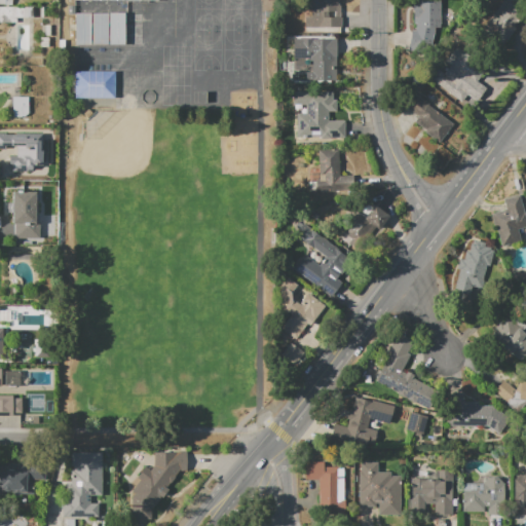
[(305,17),(311,17),(311,9),(314,9),(314,0),(339,0),(339,4),(341,4),(341,16),(343,16),(343,28),(305,28),(305,17)]
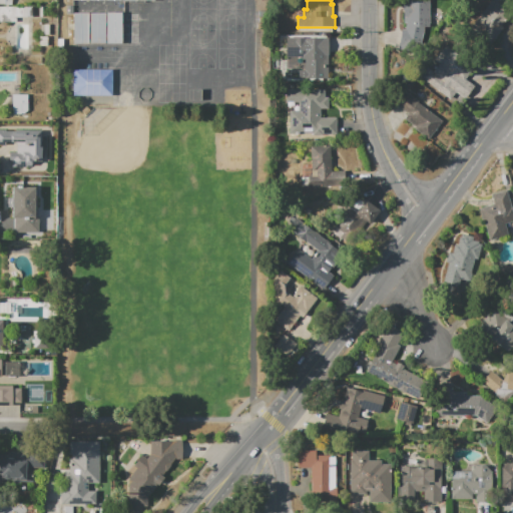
[(430,0),(430,27),(425,27),(421,44),(404,41),(407,23),(404,23),(405,6),(407,6),(407,0),(430,0)]
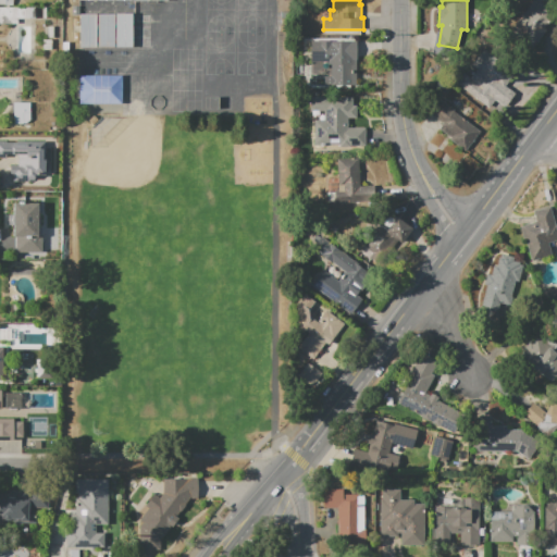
[(556,0),(556,11),(544,27),(546,31),(529,51),(507,34),(533,0),(556,0)]
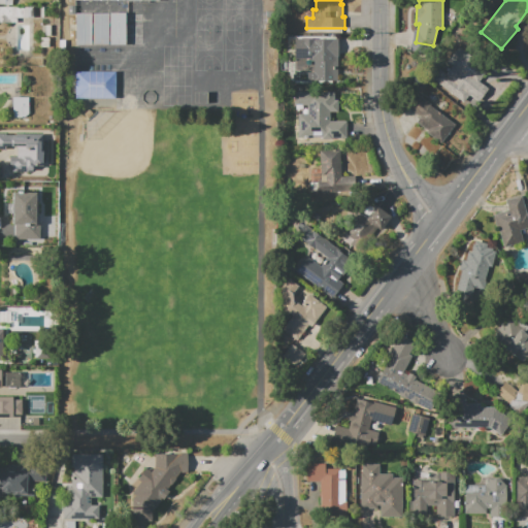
[(0,6),(17,6),(17,7),(29,7),(29,18),(17,18),(17,23),(0,23),(0,6)]
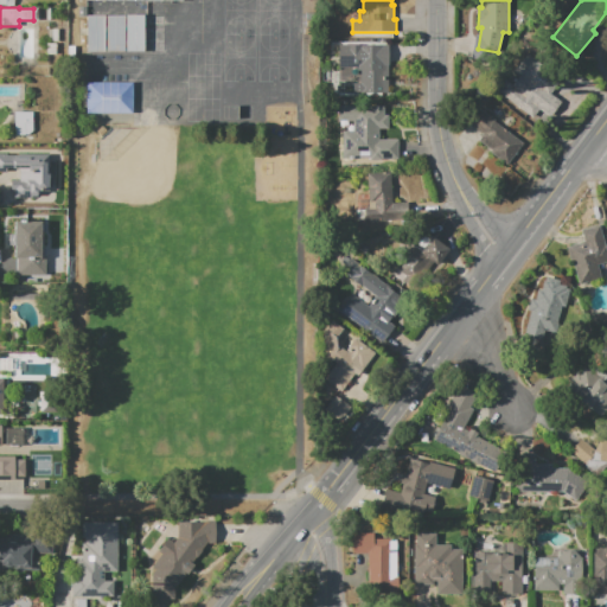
[(142,14),(126,14),(126,51),(144,50),(142,14)]
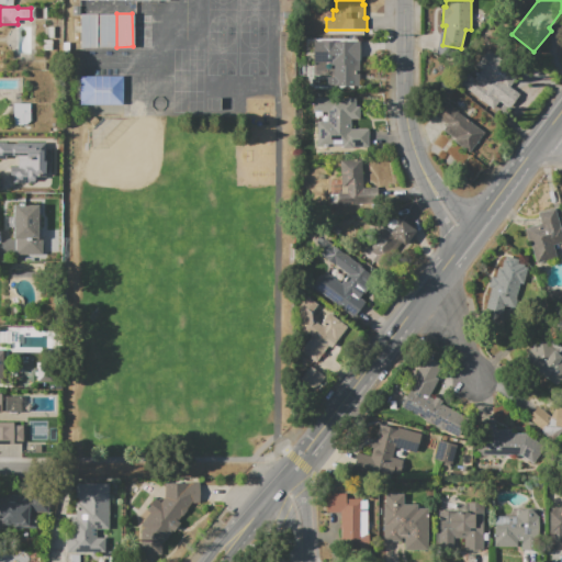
[(134,46),(150,46),(150,13),(134,13),(134,46)]
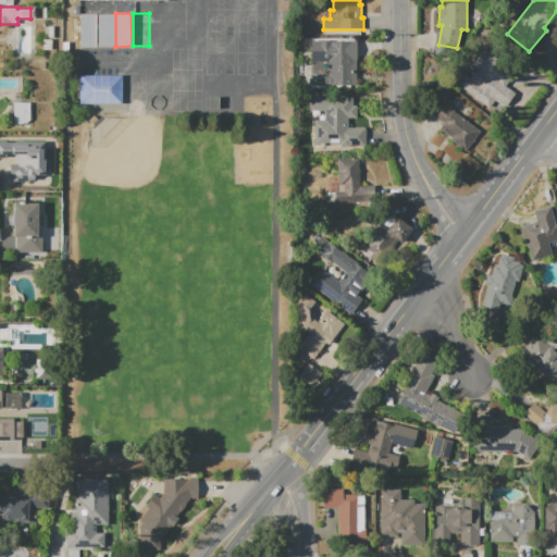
[(79,14),(97,14),(97,48),(79,48),(79,14)]
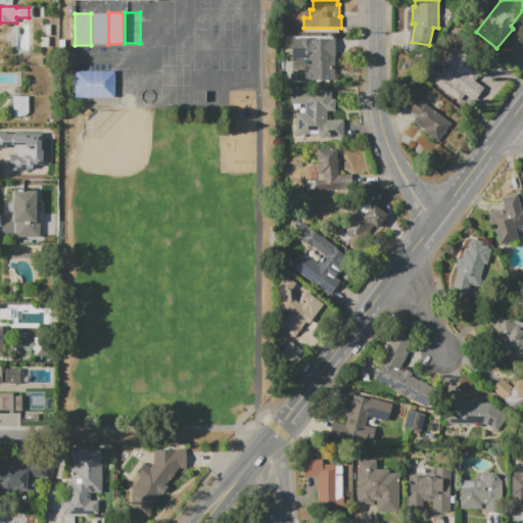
[(92,45),(92,13),(107,13),(107,45),(92,45)]
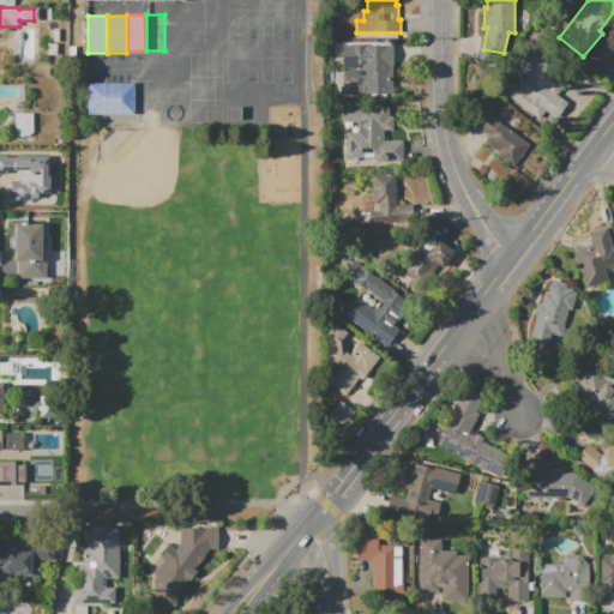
[(343,42),(393,42),(393,95),(357,95),(357,84),(366,84),(366,71),(361,71),(361,67),(343,67),(343,42)]
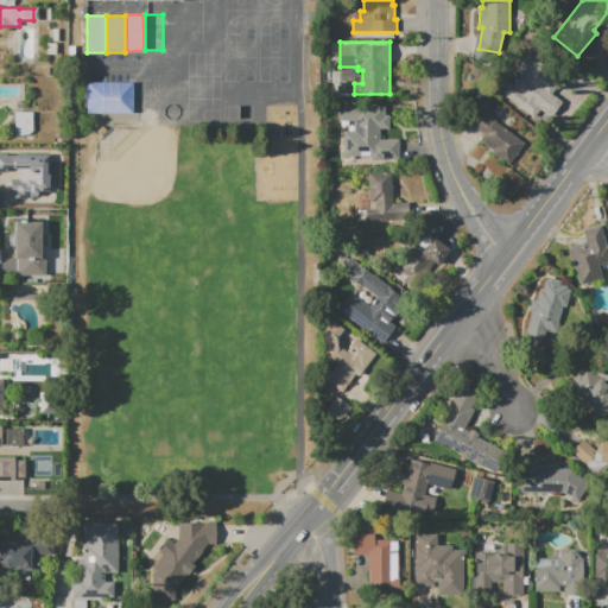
[(534,119),(500,90),(507,81),(513,86),(520,76),(515,71),(530,54),(563,81),(552,94),(562,102),(550,118),(540,111),(534,119)]
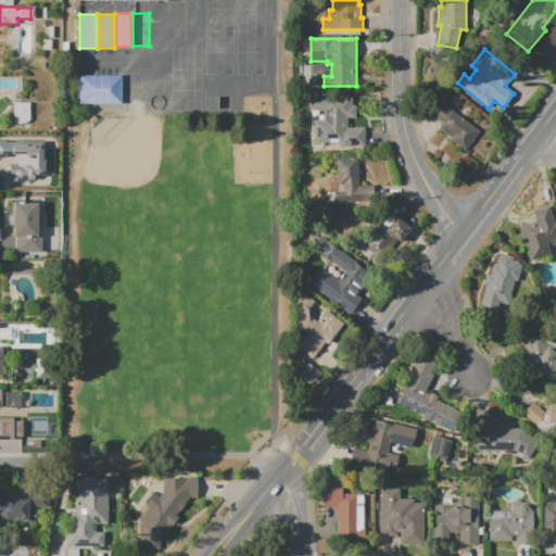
[(79,75),(122,75),(122,104),(79,104),(79,75)]
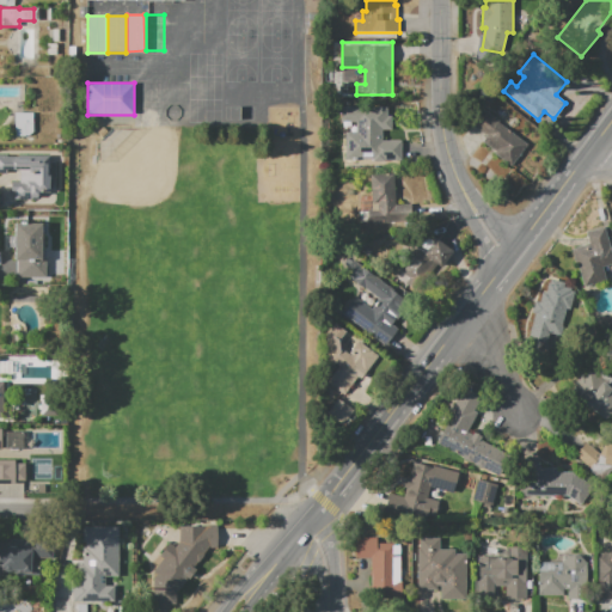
[(402,160),(386,160),(386,163),(373,163),(373,160),(346,160),(346,133),(356,133),(356,122),(341,122),(341,106),(387,106),(387,115),(392,115),(392,130),(383,130),(383,140),(402,140),(402,160)]
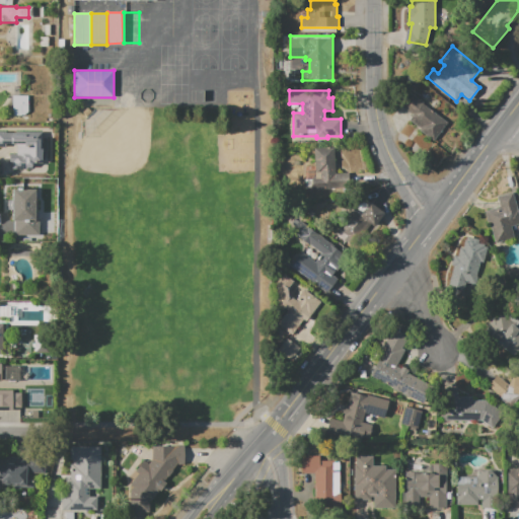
[(412,92),(425,103),(424,104),(448,125),(434,142),(419,130),(420,129),(409,120),(413,116),(401,105),(412,92)]
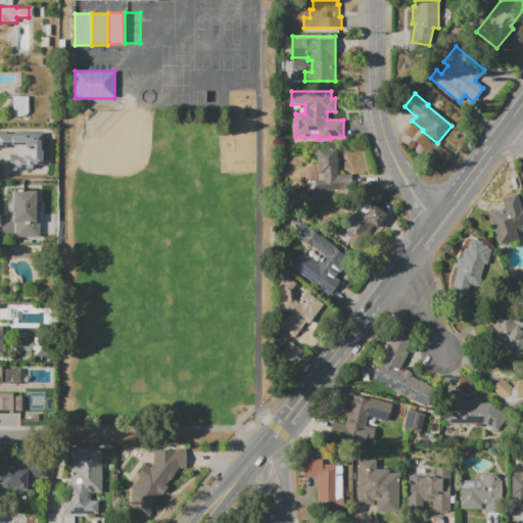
[(12,96),(29,96),(29,116),(12,117),(12,96)]
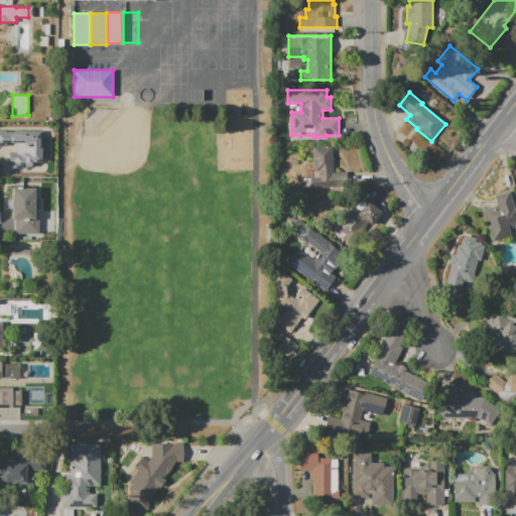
[(13,130),(32,130),(33,149),(24,149),(24,152),(13,152),(13,130)]
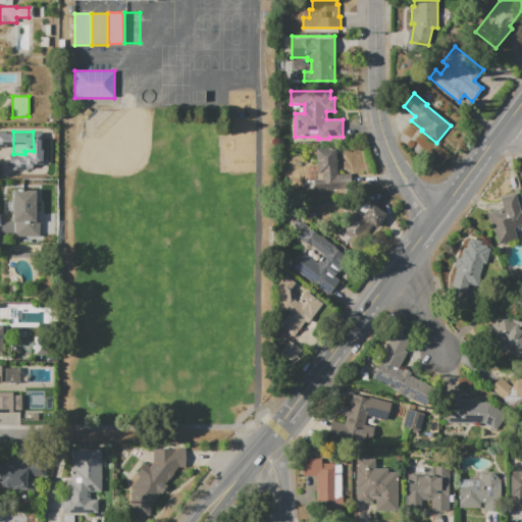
[(315,191),(314,179),(317,179),(315,149),(336,148),(338,174),(352,173),(352,189),(315,191)]
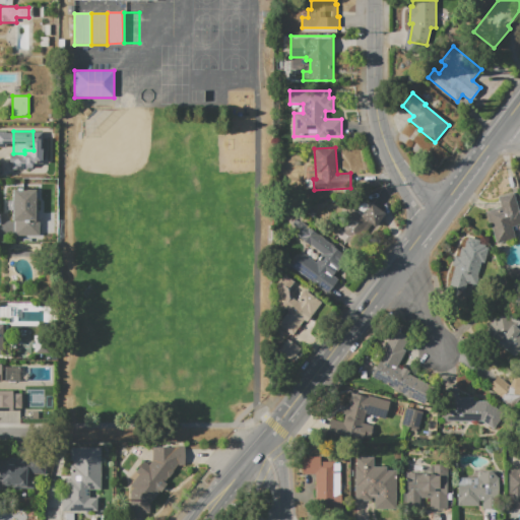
[(14,237),(14,221),(13,221),(13,190),(36,190),(37,220),(40,220),(40,237),(14,237)]
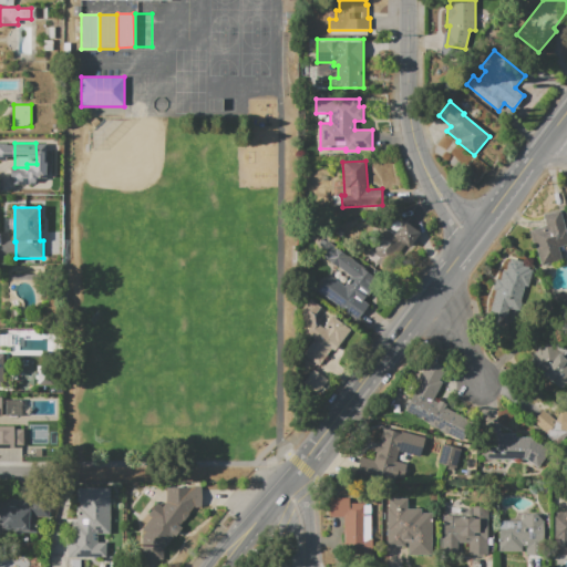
[(563,209),(566,225),(566,241),(558,245),(562,259),(542,265),(532,229),(546,225),(543,215),(563,209)]
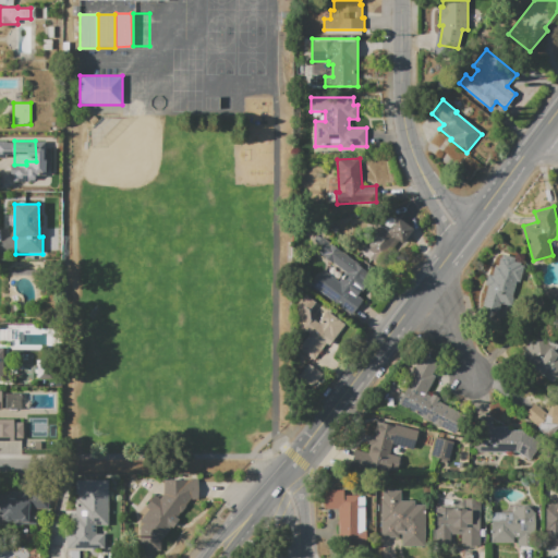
[(397,219),(398,218),(413,231),(403,244),(387,231),(388,230),(379,223),(388,213),(397,219)]
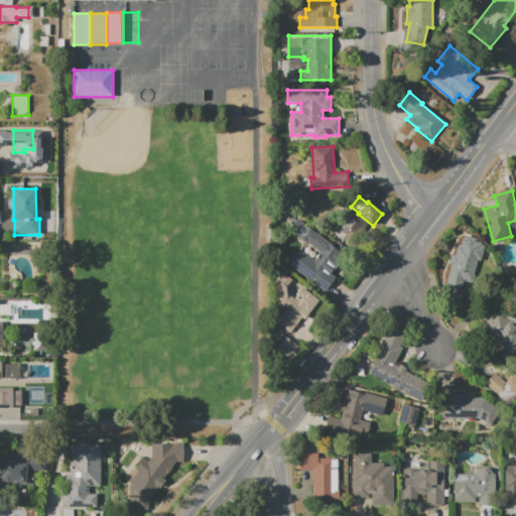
[(300,219),(347,254),(338,266),(336,265),(329,275),(327,274),(317,285),(299,272),(309,260),(312,262),(319,253),(291,231),(300,219)]
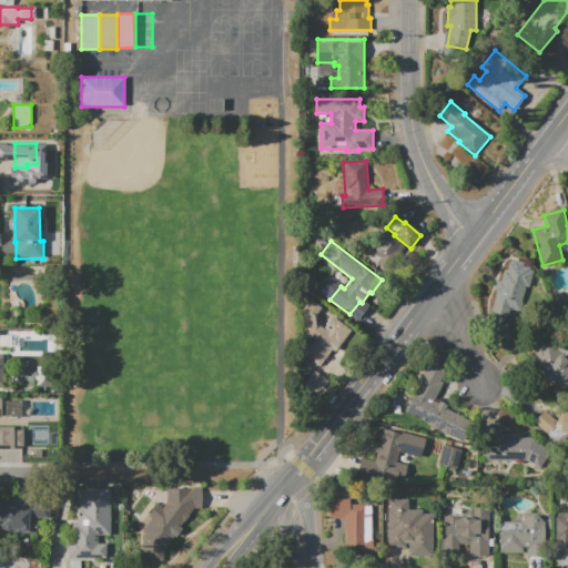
[(531,267),(520,312),(510,310),(508,320),(496,317),(497,314),(492,313),(497,292),(495,291),(497,280),(504,281),(509,262),(531,267)]
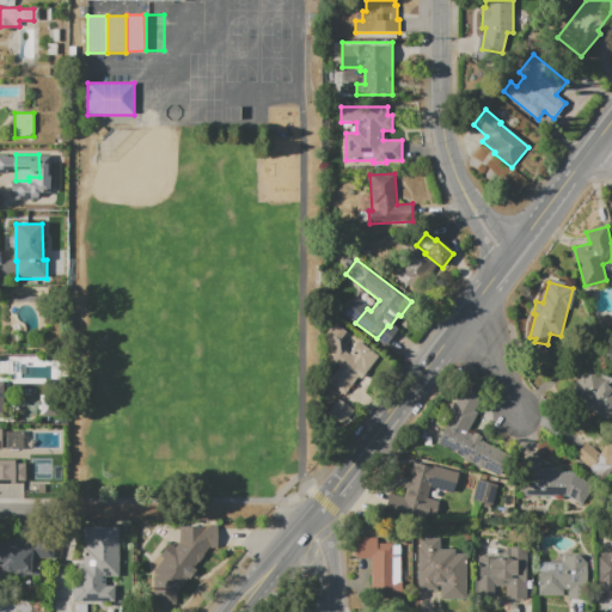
[(359,341),(378,356),(362,378),(360,375),(344,395),(328,383),(340,366),(330,359),(326,336),(335,325),(344,332),(340,338),(341,347),(349,353),(359,341)]
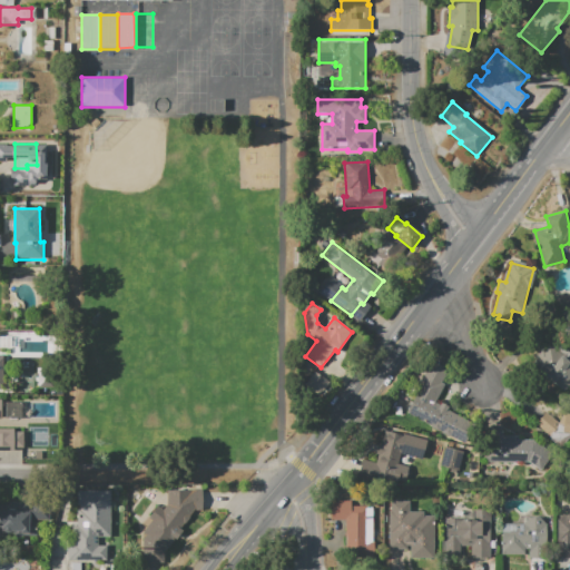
[(569,384),(564,392),(531,366),(537,360),(534,357),(541,349),(543,350),(549,343),(556,349),(559,344),(569,352),(569,384)]
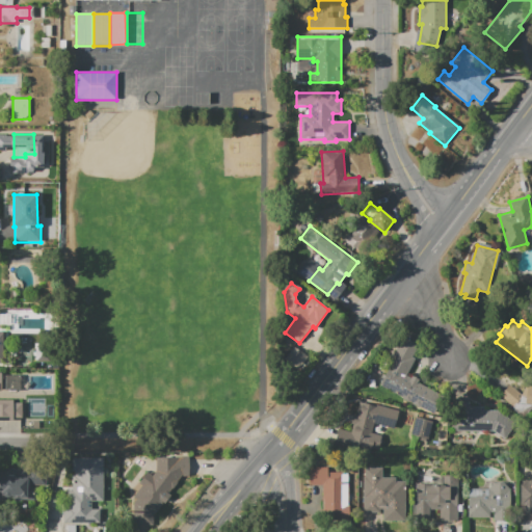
[(380,386),(399,351),(413,358),(403,375),(410,378),(413,375),(420,379),(418,382),(436,393),(426,410),(380,386)]
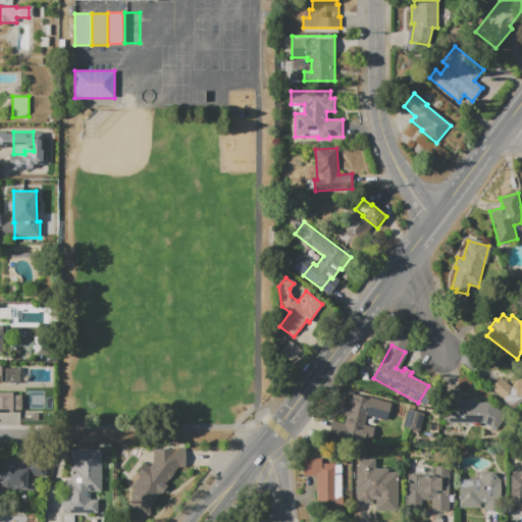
[(521,400),(514,410),(501,400),(503,398),(489,388),(499,376),(511,386),(517,378),(521,378),(521,400)]
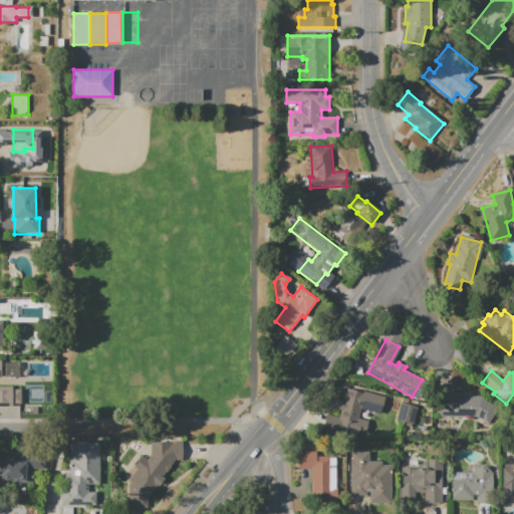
[(0,387),(12,387),(12,389),(21,389),(21,403),(12,403),(12,405),(0,405),(0,387)]
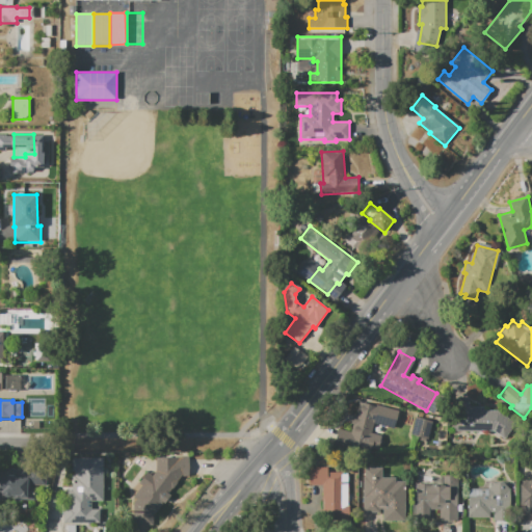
[(377,404),(399,410),(394,429),(374,423),(371,433),(380,436),(377,450),(336,439),(338,428),(351,432),(353,425),(350,424),(352,415),(355,416),(360,402),(376,406),(377,404)]
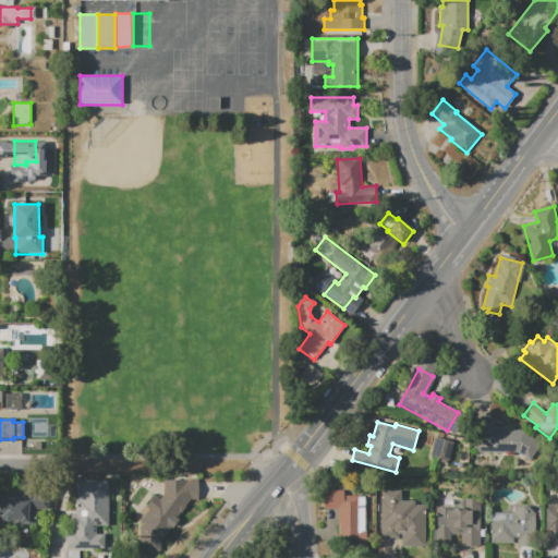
[(474,452),(474,426),(482,426),(482,422),(493,422),(493,426),(508,427),(508,431),(524,431),(523,452),(507,451),(507,453),(474,452)]
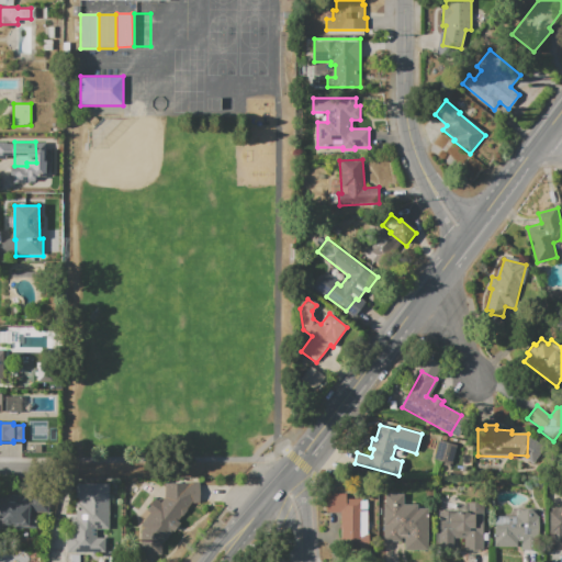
[(434,460),(439,440),(457,446),(452,464),(434,460)]
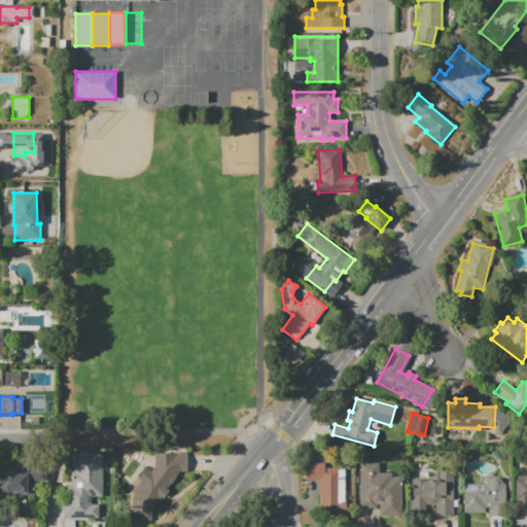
[(135,525),(149,524),(149,505),(164,505),(163,484),(175,484),(175,470),(186,470),(186,452),(153,453),(153,468),(133,469),(135,525)]
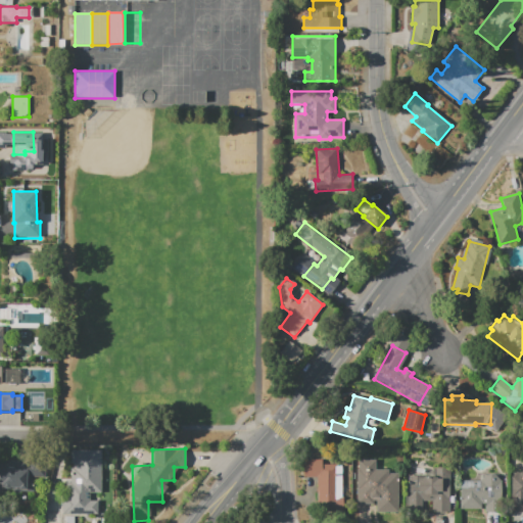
[(62,514),(62,496),(66,496),(66,483),(70,483),(70,468),(73,468),(73,464),(70,464),(70,450),(100,450),(101,492),(90,492),(90,501),(101,501),(101,514),(62,514)]
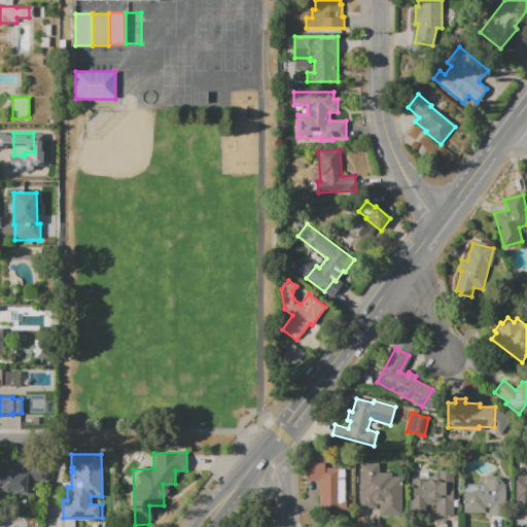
[(45,481),(30,481),(30,483),(34,483),(34,494),(19,494),(19,491),(8,491),(8,495),(0,495),(0,462),(45,462),(45,481)]
